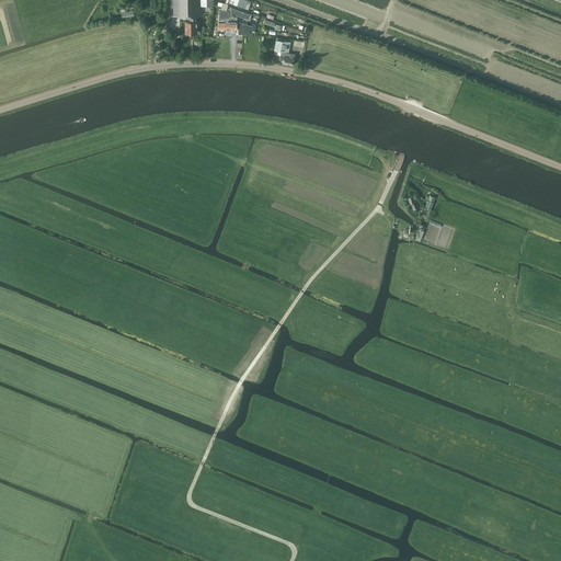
[(172,0),(173,16),(189,16),(189,18),(190,18),(191,21),(185,21),(186,32),(197,32),(197,15),(199,15),(199,6),(214,6),(214,0),(172,0)]
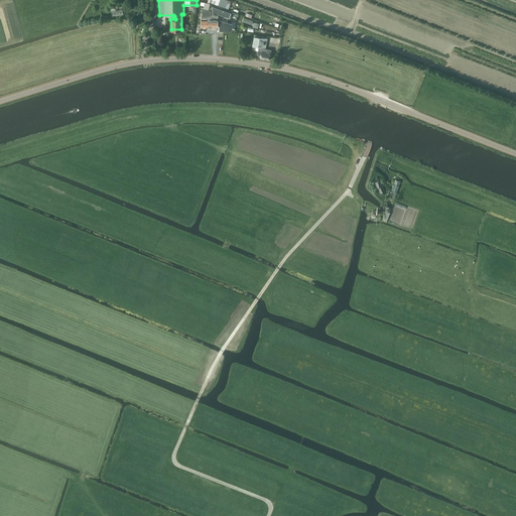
[(208,0),(207,3),(202,2),(201,5),(205,6),(204,8),(209,9),(210,4),(210,3),(210,0),(217,0),(231,5),(232,0),(230,0),(208,0)]
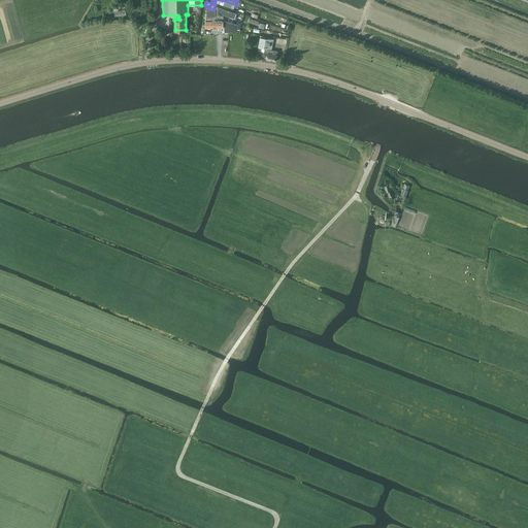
[(271,48),(272,42),(273,39),(272,39),(265,38),(266,36),(260,35),(258,46),(271,48)]
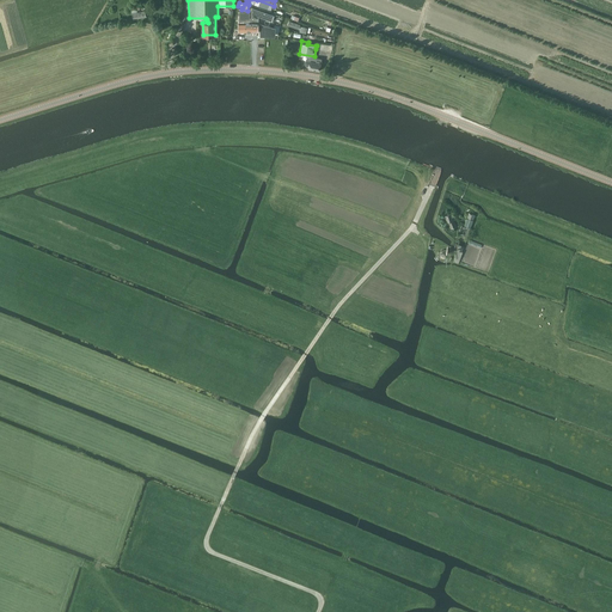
[(322,59),(308,56),(307,61),(306,60),(305,62),(305,63),(305,66),(308,66),(308,69),(319,72),(320,68),(322,69),(323,63),(320,63),(322,59)]
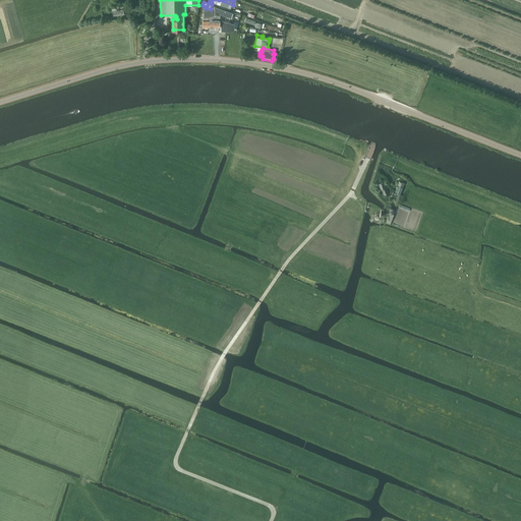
[(388,186),(386,181),(379,183),(381,189),(382,188),(384,194),(385,197),(388,196),(387,193),(389,192),(387,187),(388,186)]
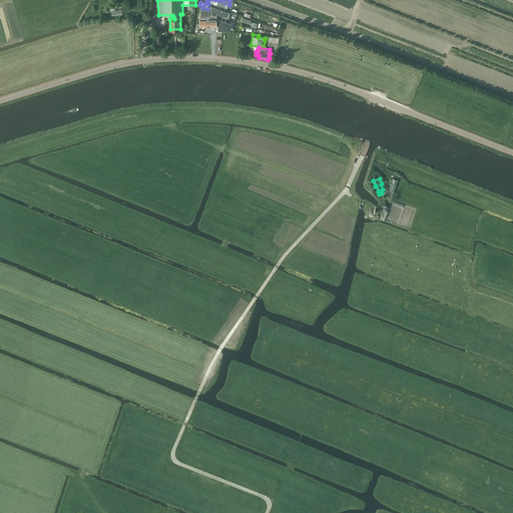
[(393,178),(390,187),(395,189),(398,180),(393,178)]
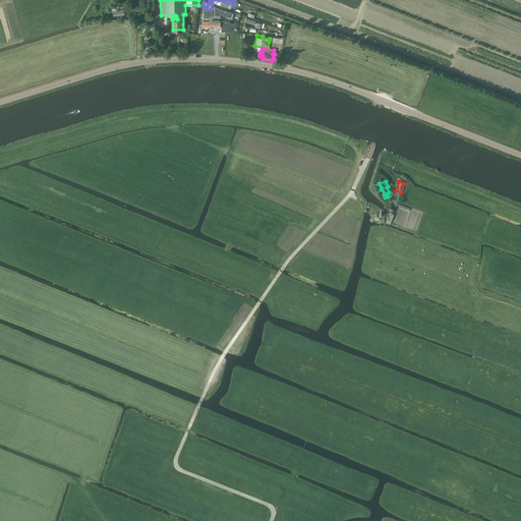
[(398,201),(400,194),(393,191),(391,198),(398,201)]
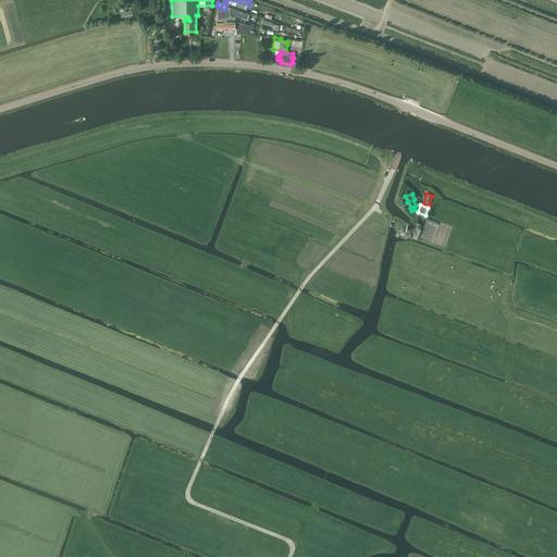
[(413,225),(416,226),(413,234),(415,234),(413,238),(417,239),(421,229),(420,229),(422,223),(415,221),(413,225)]
